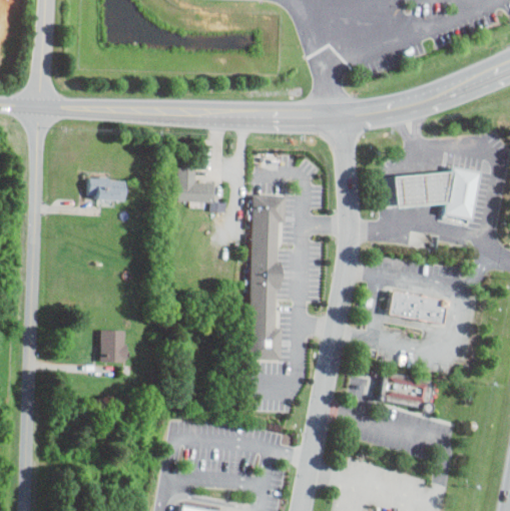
[(181,202),(213,202),(213,211),(229,212),(229,203),(217,203),(218,183),(198,183),(199,168),(182,167),(181,202)]
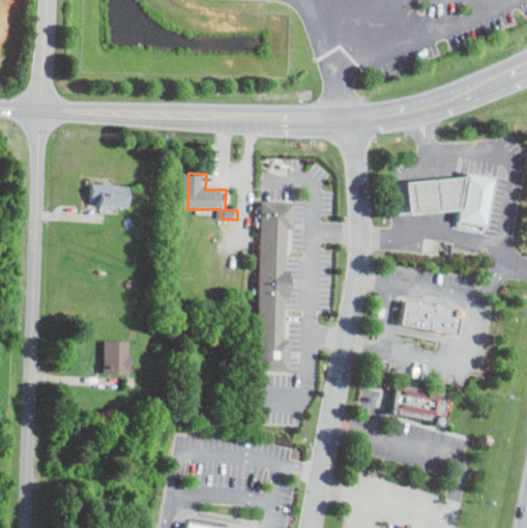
[(466,174),(495,179),(486,227),(458,222),(466,174)]
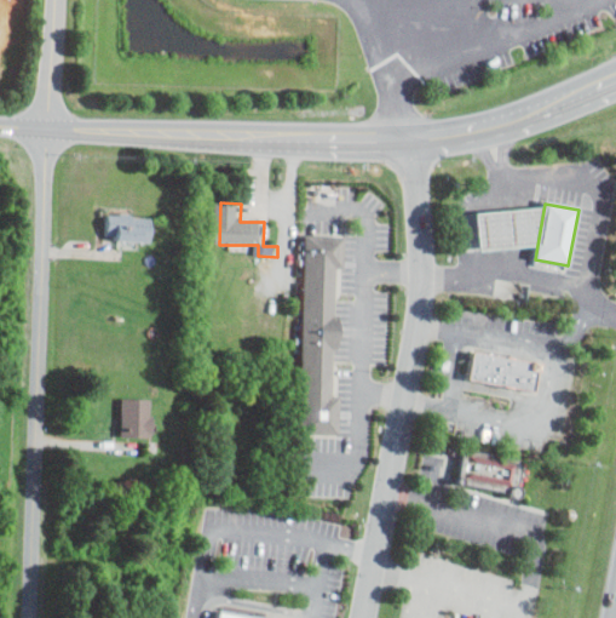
[(110,216),(110,235),(122,236),(122,246),(156,247),(157,218),(110,216)]
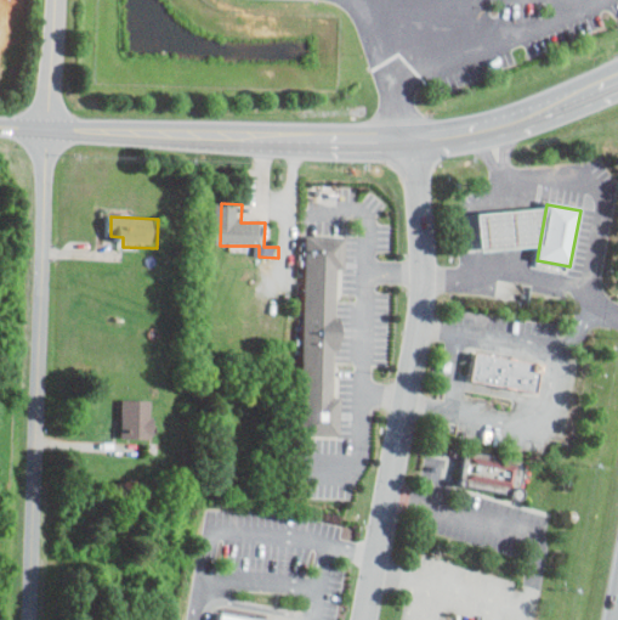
[(306,236),(301,434),(339,435),(340,399),(330,399),(334,271),(342,271),(344,237),(306,236)]
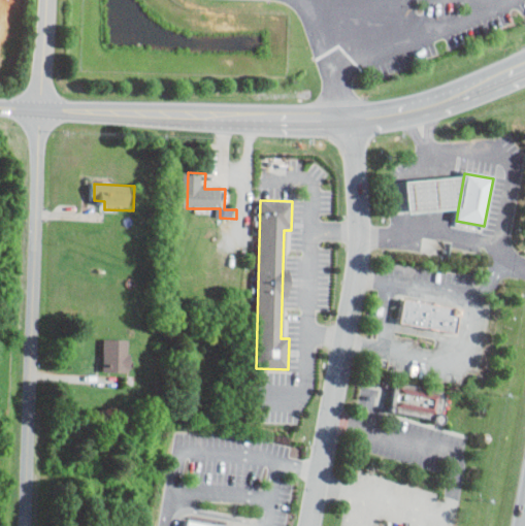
[(401,299),(460,310),(455,333),(397,322),(401,299)]
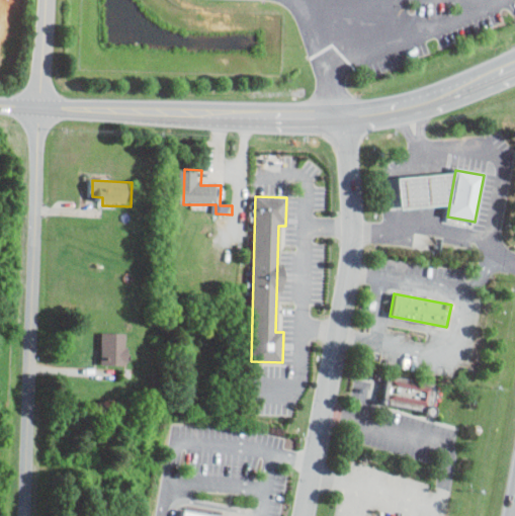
[(104,366),(133,367),(133,350),(129,350),(130,335),(105,334),(104,366)]
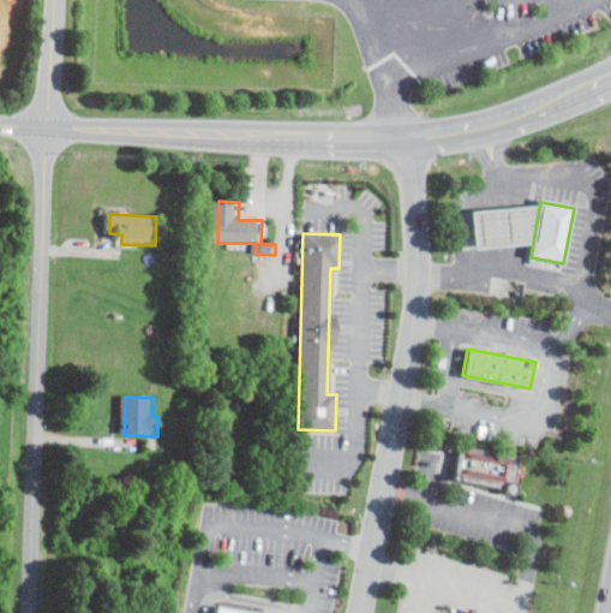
[(463,452),(508,460),(504,482),(460,472),(463,452)]
